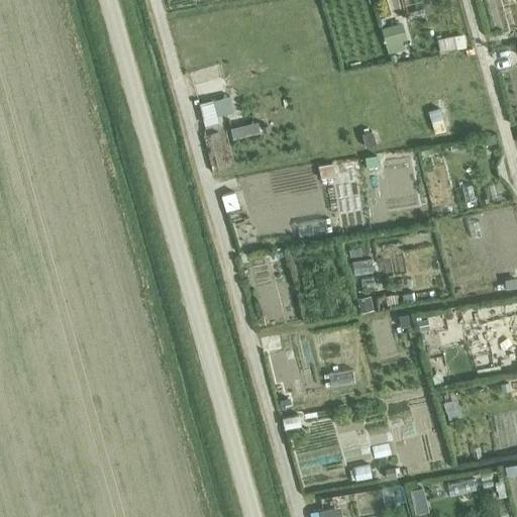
[(516,19),(504,23),(506,34),(516,31),(516,19)]
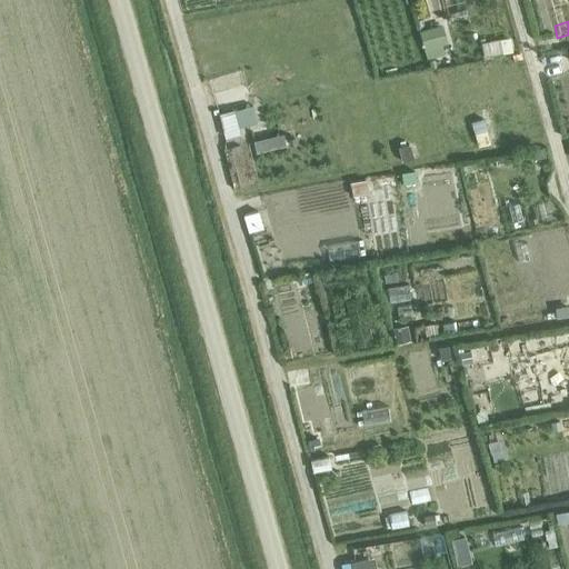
[(440,25),(419,31),(425,50),(446,43),(440,25)]
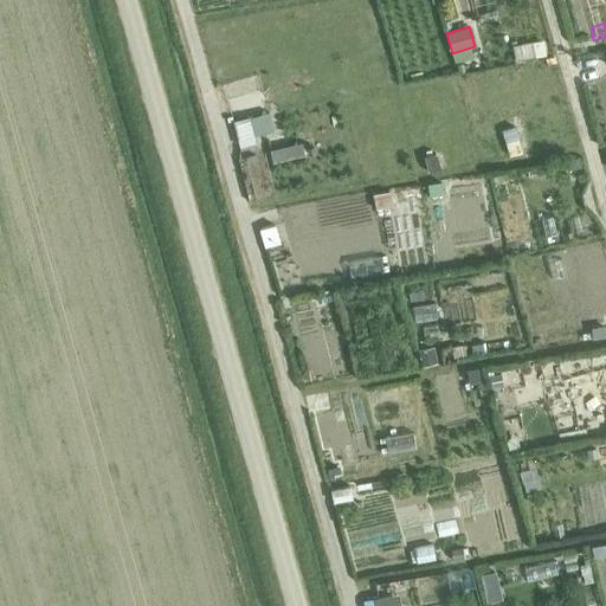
[(533,40),(513,44),(515,59),(535,56),(533,40)]
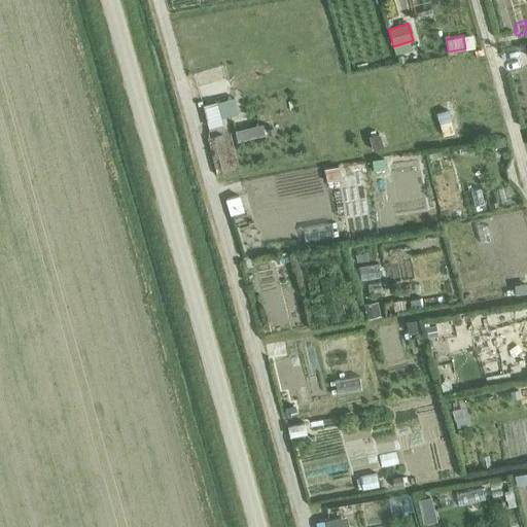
[(234,97),(203,105),(209,126),(222,123),(220,116),(238,112),(234,97)]
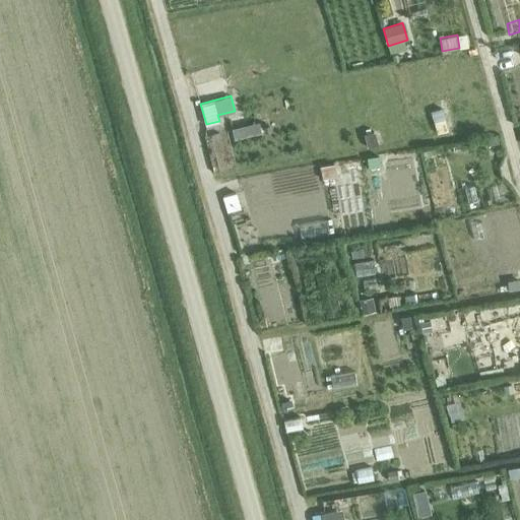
[(442,107),(430,110),(437,132),(448,129),(442,107)]
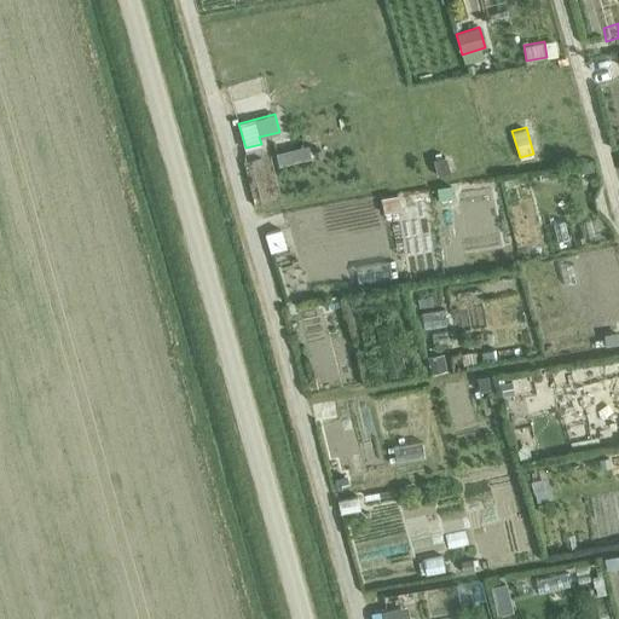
[(310,146),(278,154),(281,166),(313,158),(310,146)]
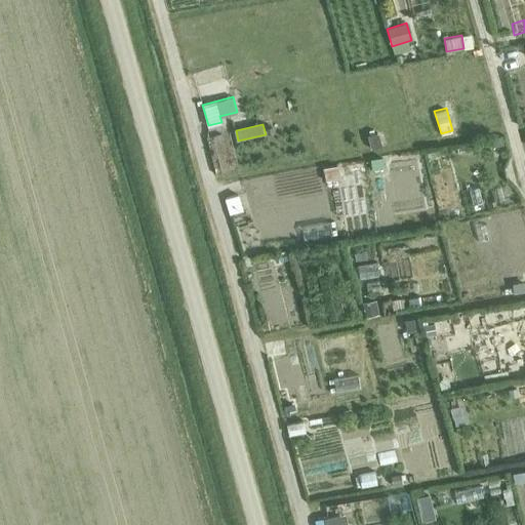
[(377,133),(368,135),(371,148),(381,146),(377,133)]
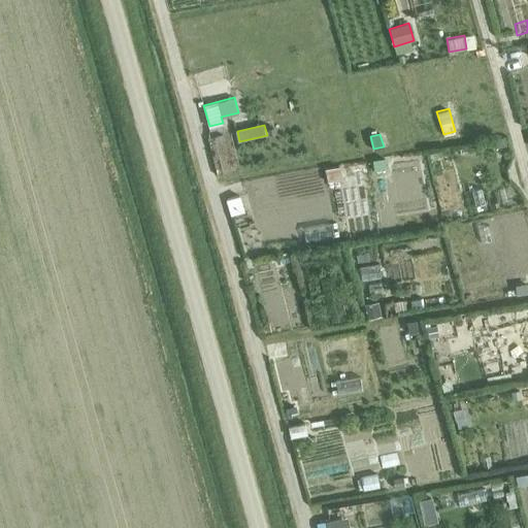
[(506,136),(493,139),(495,147),(507,144),(506,136)]
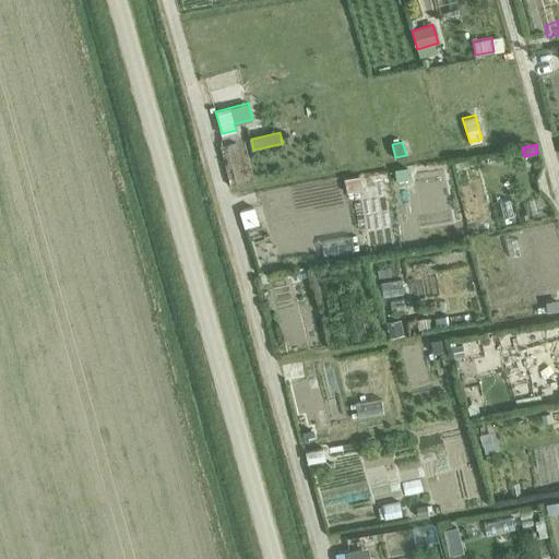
[(407,166),(394,168),(396,180),(409,178),(407,166)]
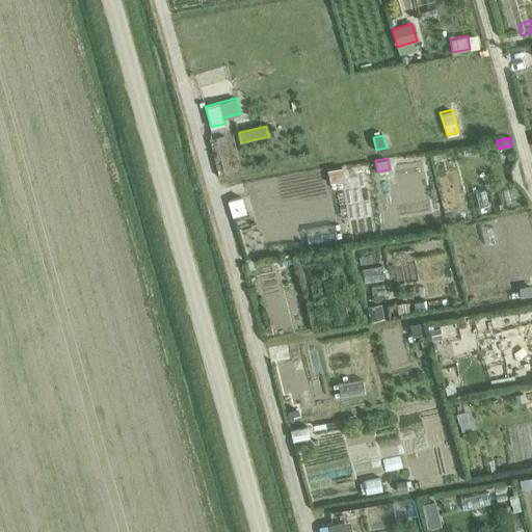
[(342,167),(327,169),(329,183),(344,180),(342,167)]
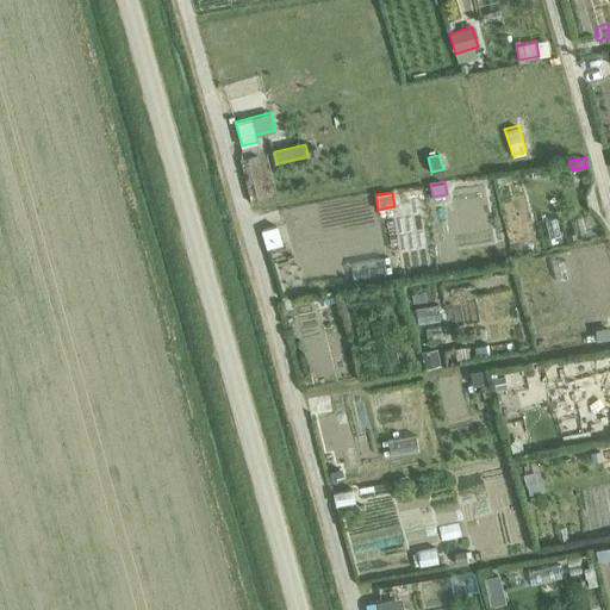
[(609,325),(597,328),(598,340),(609,337),(609,325)]
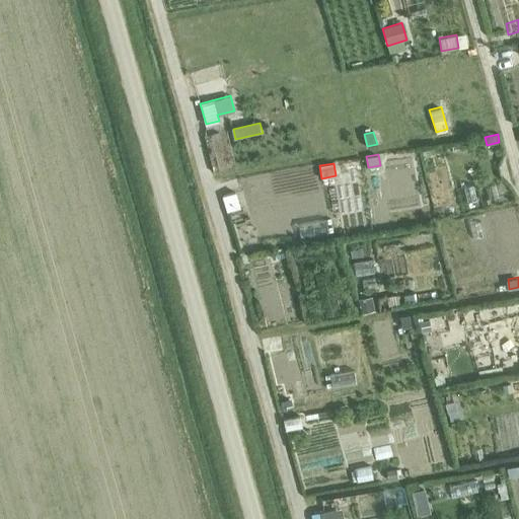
[(415,293),(402,295),(404,303),(417,301),(415,293)]
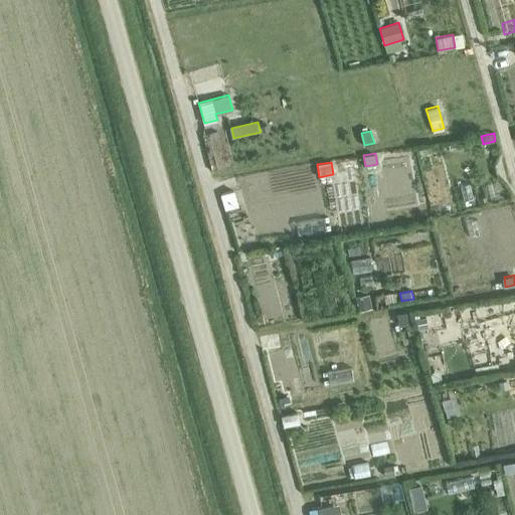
[(393,293),(382,295),(384,304),(395,302),(393,293)]
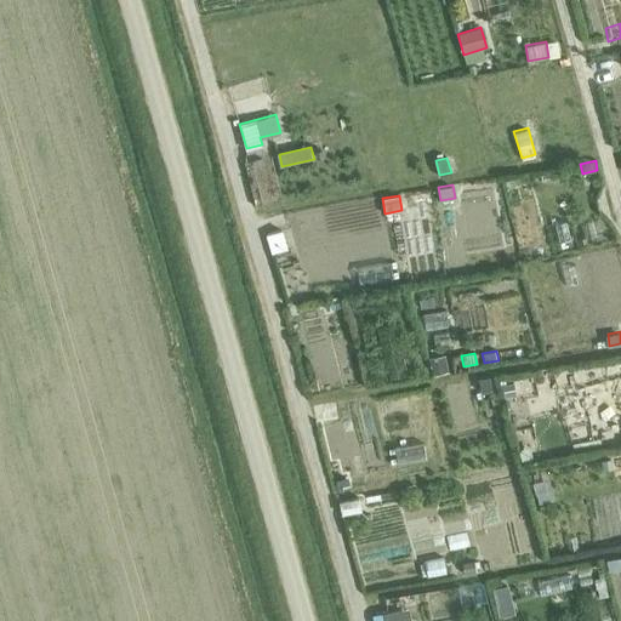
[(443,355),(427,359),(431,376),(446,372),(443,355)]
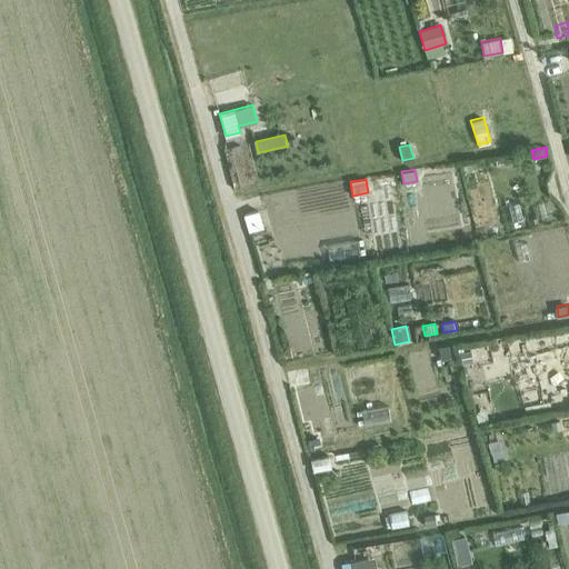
[(448,343),(438,346),(440,359),(450,358),(448,343)]
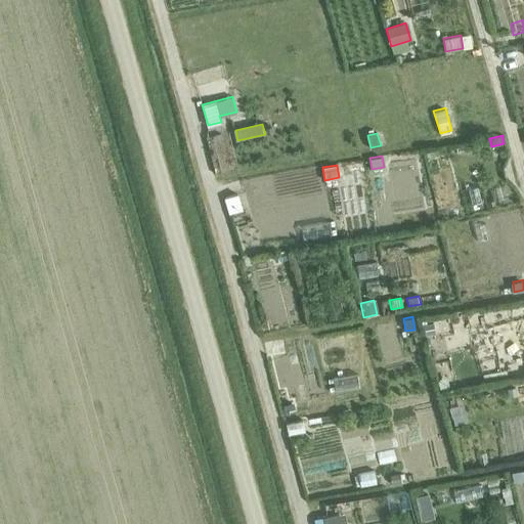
[(433,322),(424,324),(426,335),(435,333),(433,322)]
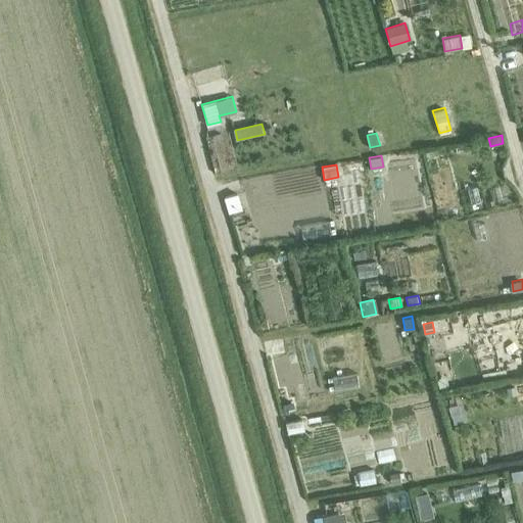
[(444,322),(433,324),(435,334),(446,332),(444,322)]
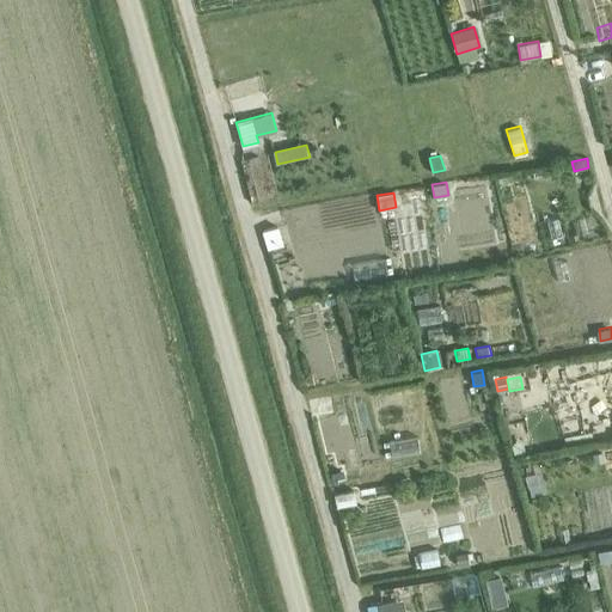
[(563,422),(557,377),(527,381),(533,426),(563,422)]
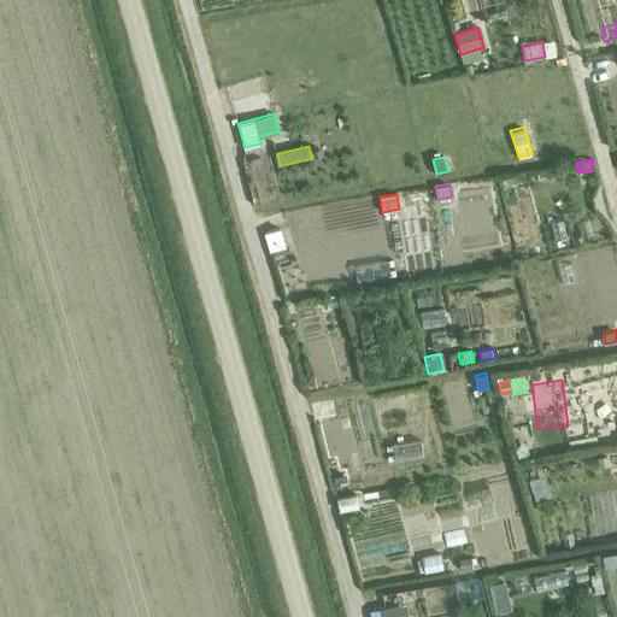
[(321,400),(310,401),(312,416),(324,415),(321,400)]
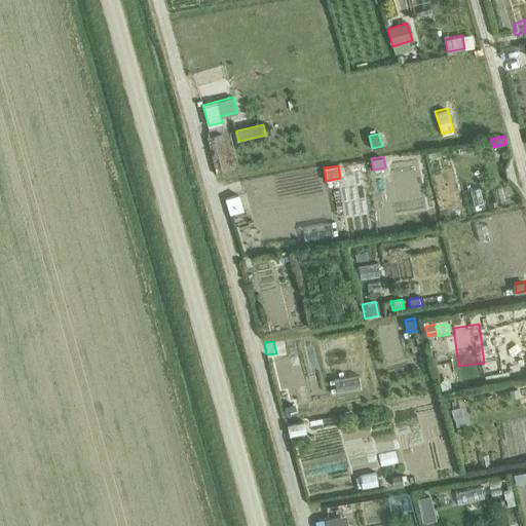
[(350,352),(339,354),(345,378),(367,373),(362,350),(350,352)]
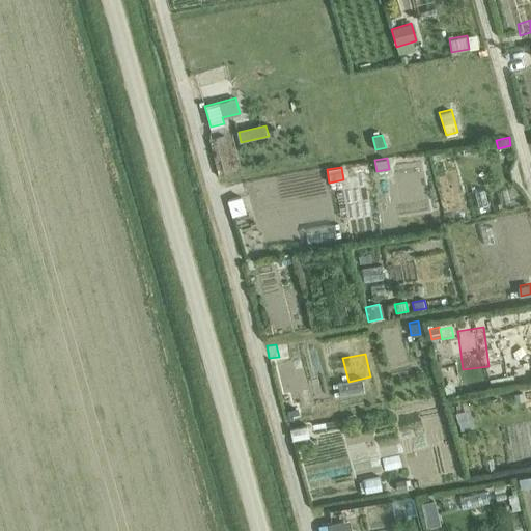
[(523,392),(514,394),(515,401),(524,400),(523,392)]
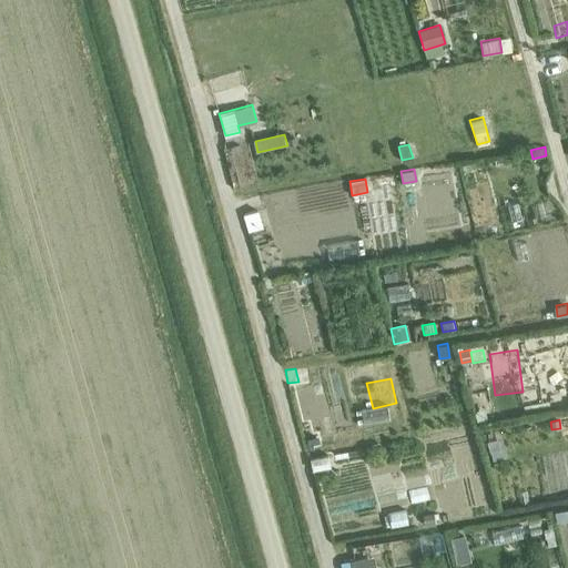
[(315,443),(306,445),(308,454),(317,450),(315,443)]
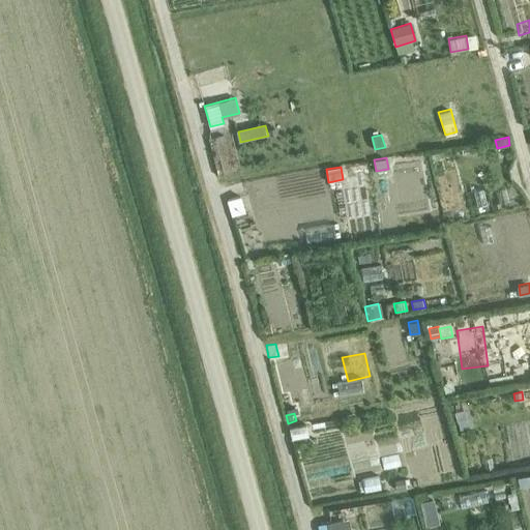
[(374,420),(351,425),(355,446),(379,441),(374,420)]
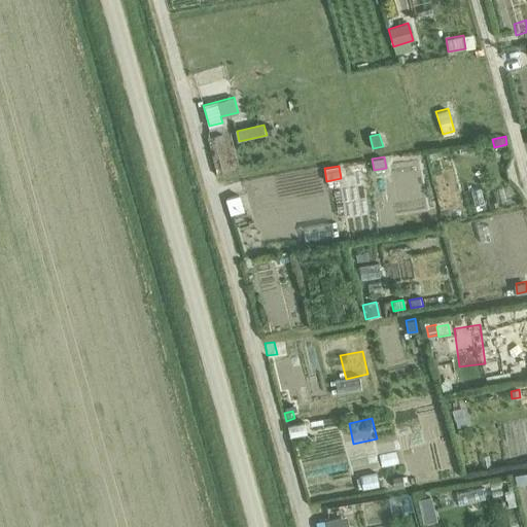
[(304,422),(287,425),(289,436),(307,433),(304,422)]
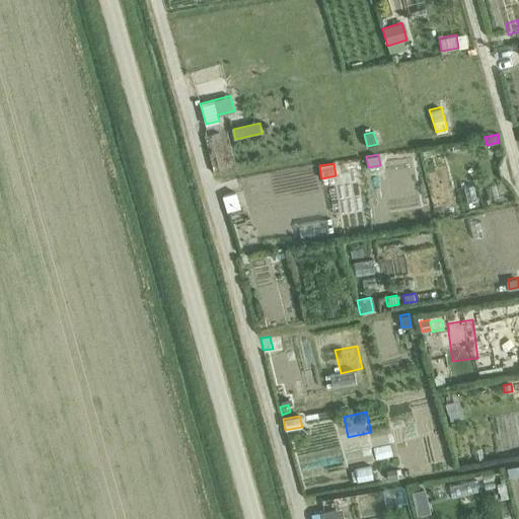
[(379,446),(394,446),(394,435),(378,436),(379,446)]
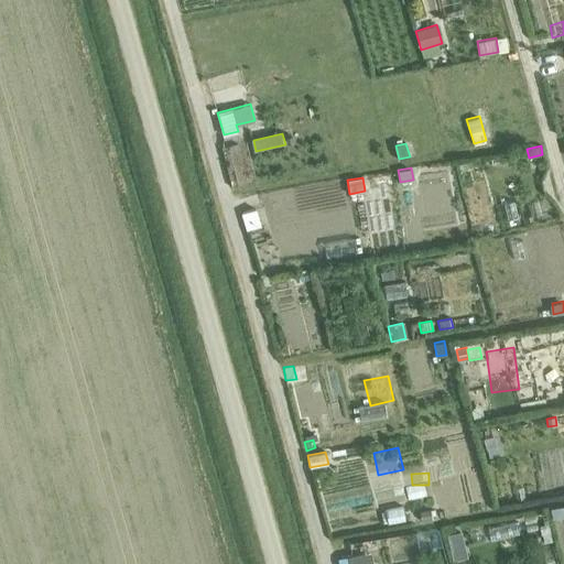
[(410,492),(388,497),(390,511),(413,508),(410,492)]
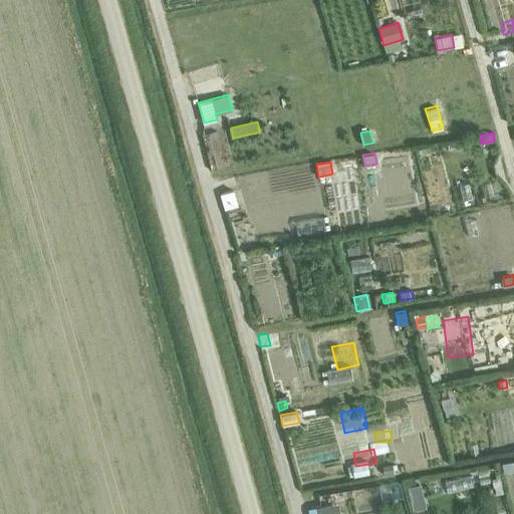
[(392,464),(382,466),(383,475),(394,473),(392,464)]
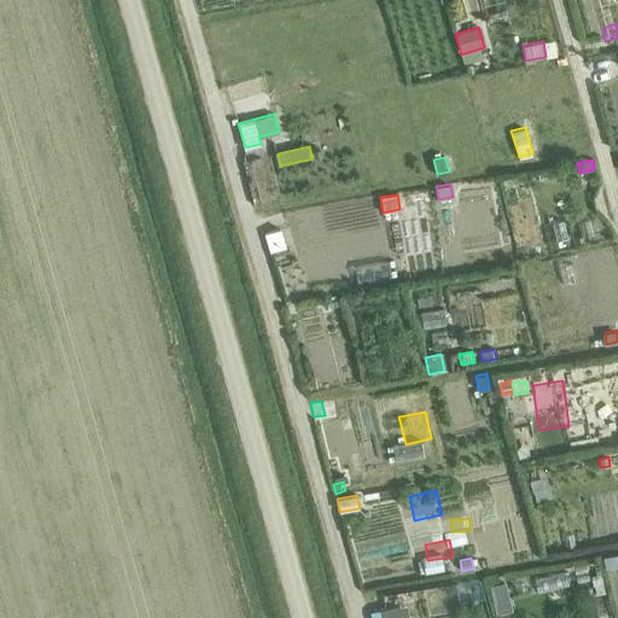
[(600,575),(592,576),(593,586),(602,584),(600,575)]
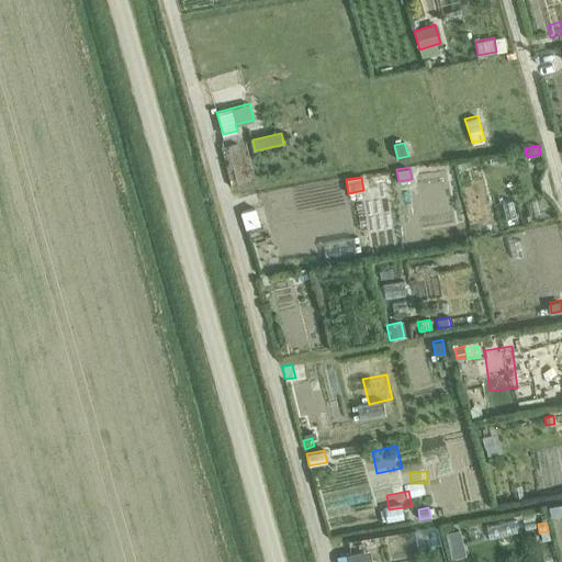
[(458,529),(445,534),(451,559),(464,555),(458,529)]
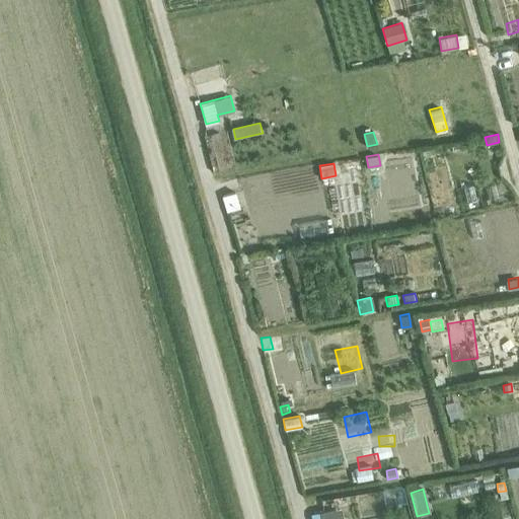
[(336,518),(334,509),(319,512),(320,518),(336,518)]
